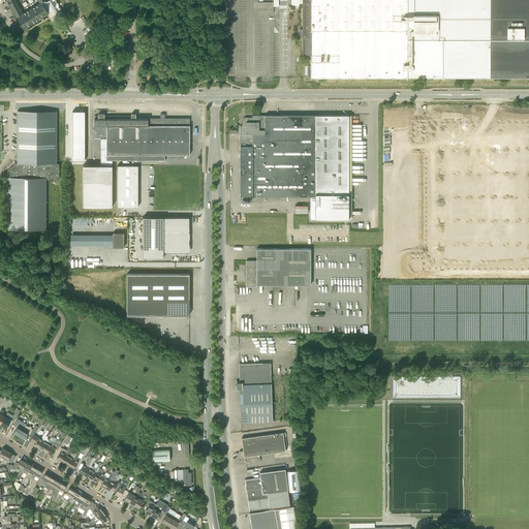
[(7,0),(10,6),(24,29),(49,13),(50,12),(53,18),(57,16),(58,14),(49,0),(45,2),(44,1),(44,0),(7,0)]
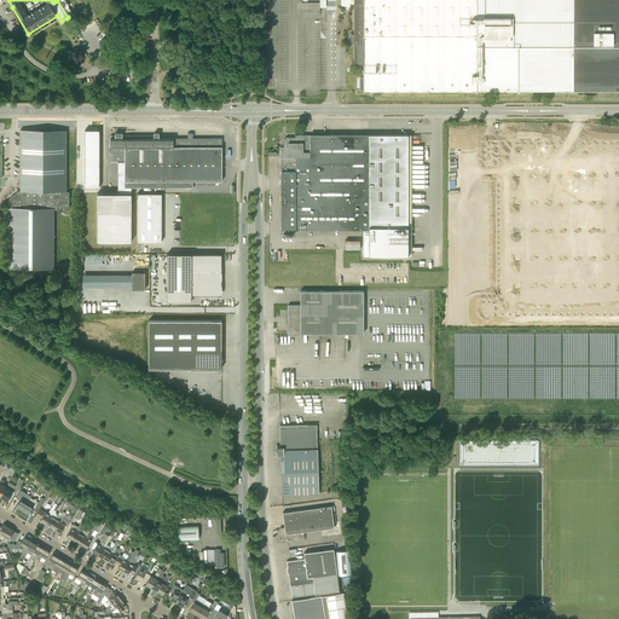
[(319,0),(319,3),(301,3),(301,15),(320,15),(320,7),(327,7),(325,0),(319,0)]
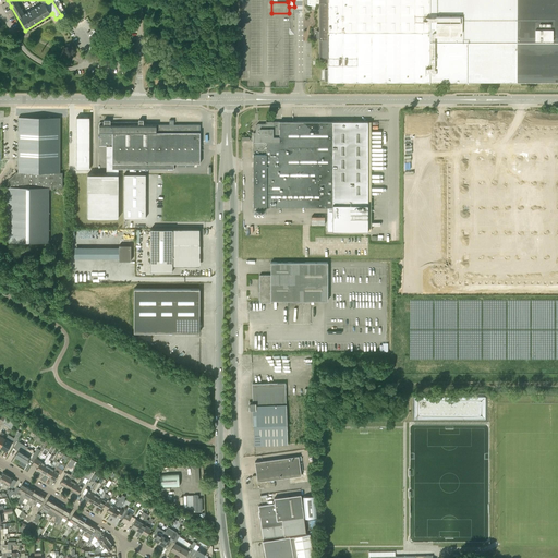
[(557,0),(308,0),(310,3),(315,4),(315,5),(316,3),(319,3),(319,57),(328,57),(328,70),(325,70),(325,81),(328,81),(328,82),(557,81),(557,0)]
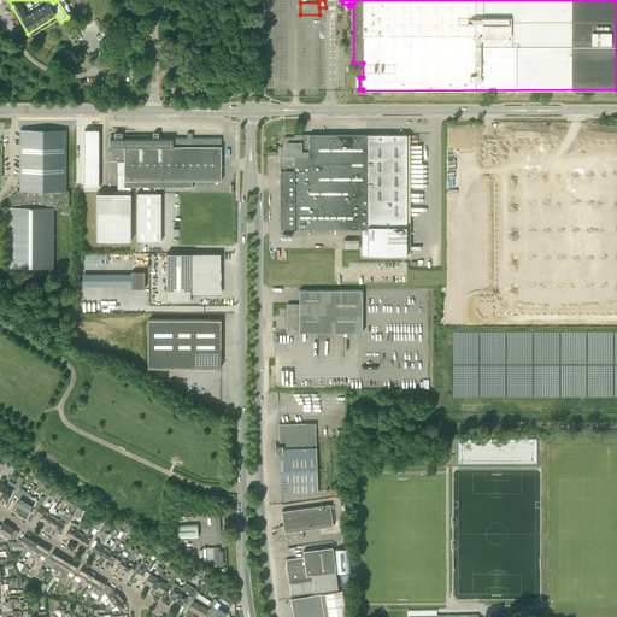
[(66,191),(66,135),(66,129),(21,129),(21,175),(21,191),(18,191),(18,193),(13,198),(13,199),(10,199),(10,206),(9,206),(9,268),(54,268),(54,209),(57,209),(57,207),(69,207),(69,191),(66,191)]
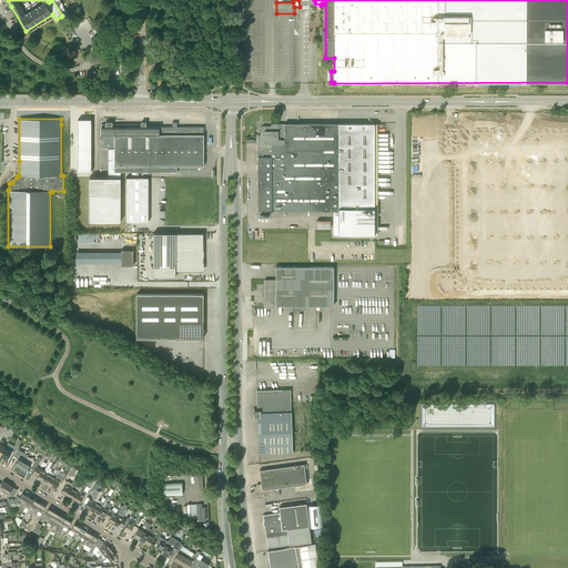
[(91,172),(91,120),(78,120),(78,172),(91,172)]
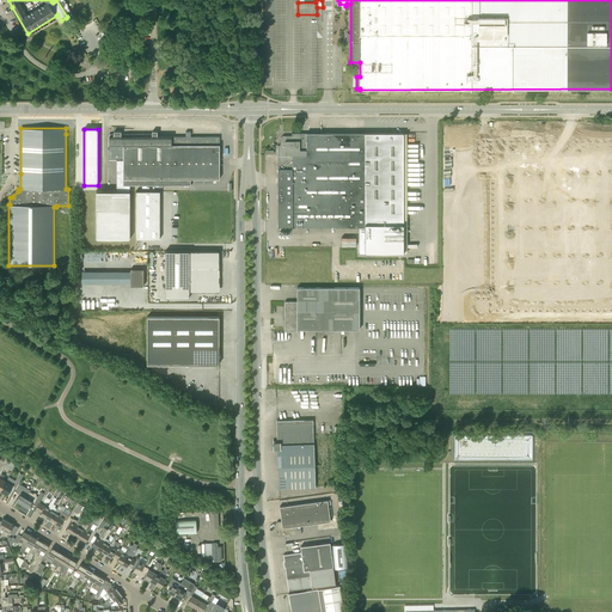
[(96,191),(96,239),(130,239),(130,185),(191,185),(191,179),(220,179),(220,136),(191,136),(191,132),(185,132),(185,136),(158,136),(157,132),(152,132),(152,134),(121,134),(121,132),(114,132),(114,134),(109,134),(109,159),(116,159),(116,191),(102,191),(96,191)]
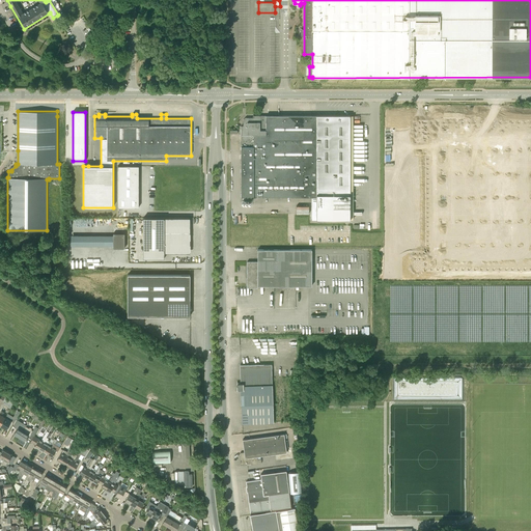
[(241,134),(241,197),(311,197),(311,220),(350,220),(350,115),(279,115),(273,115),(255,115),(255,118),(254,118),(254,117),(245,117),(243,119),(243,134),(241,134)]
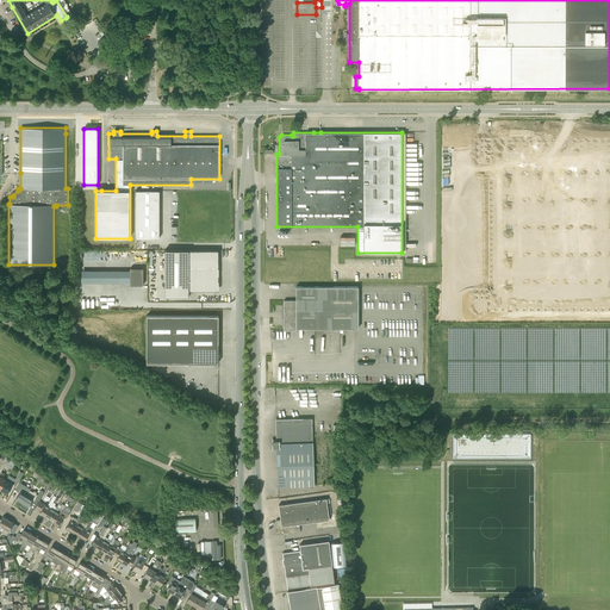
[(490,309),(609,307),(609,136),(498,137),(498,138),(486,138),(477,138),(477,165),(489,165),(490,288),(477,290),(477,297),(490,297),(490,309)]
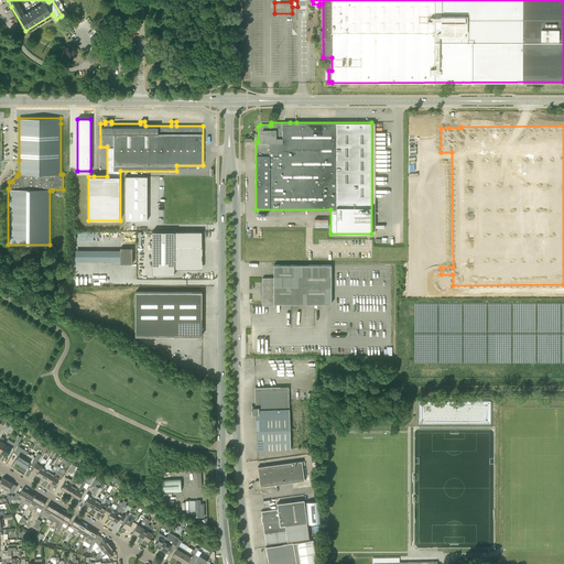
[(126,176),(126,187),(126,198),(126,209),(126,220),(137,220),(148,220),(148,209),(148,198),(148,187),(148,176),(126,176)]
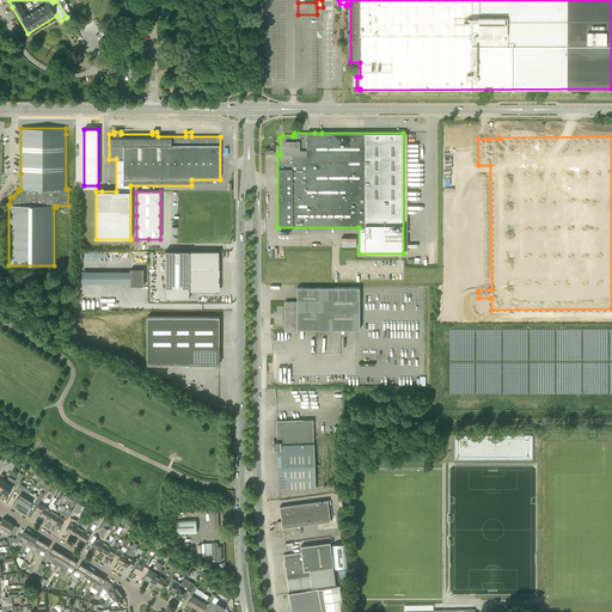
[(219,286),(219,251),(165,251),(165,298),(190,298),(190,292),(213,292),(215,292),(216,291),(218,289),(219,287),(219,286)]
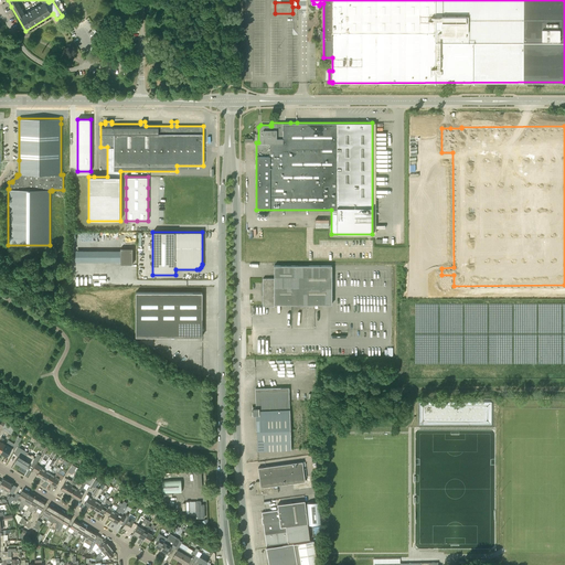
[(132,248),(120,248),(120,264),(132,264),(132,248)]
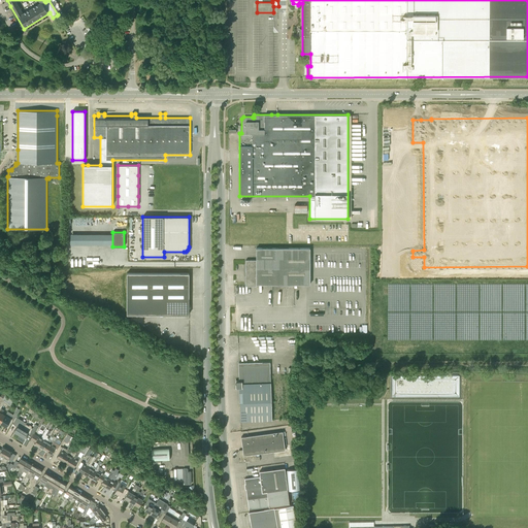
[(245,286),(251,286),(257,286),(257,285),(310,285),(310,248),(261,249),(256,248),(256,260),(245,260),(245,286)]
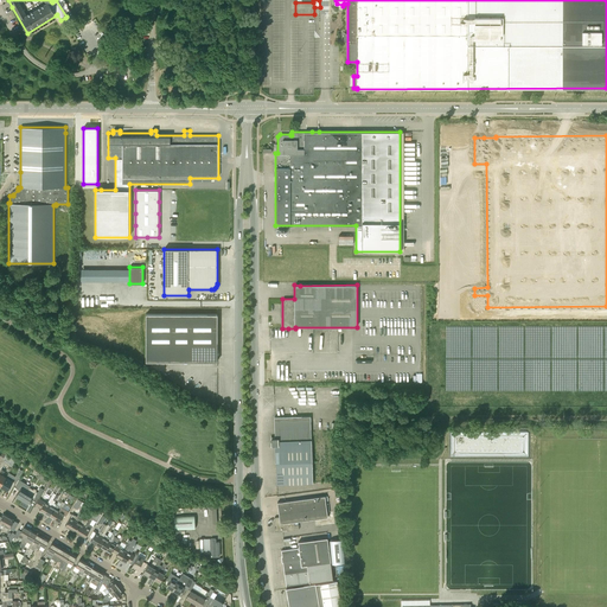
[(146,314),(146,362),(217,362),(217,314),(146,314)]
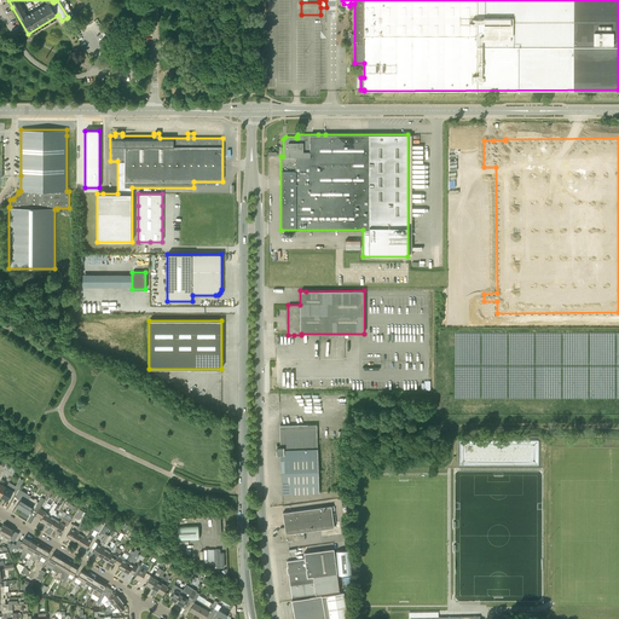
[(282,495),(288,493),(319,492),(317,424),(279,426),(281,446),(277,447),(277,455),(281,455),(282,495)]
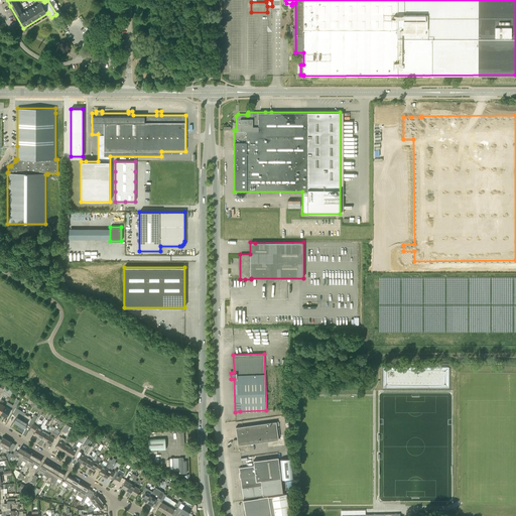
[(5,386),(2,391),(10,396),(13,391),(5,386)]
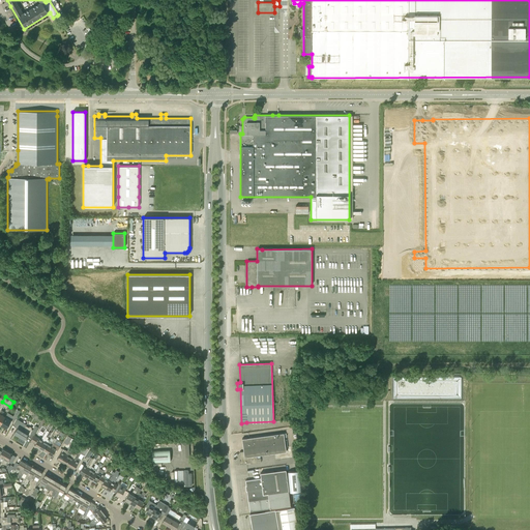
[(5,416),(0,424),(6,428),(11,420),(13,422),(18,415),(15,413),(12,417),(9,415),(8,418),(5,416)]
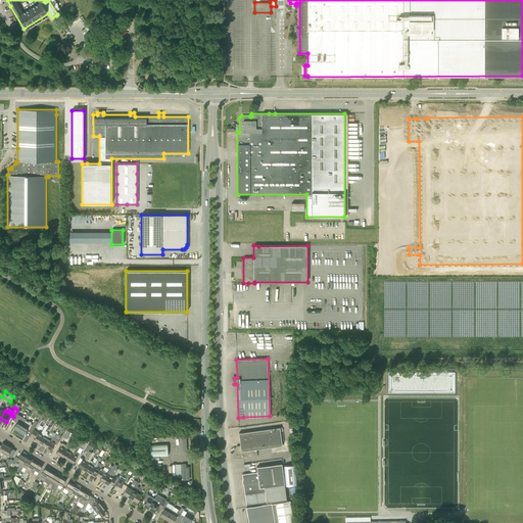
[(13,427),(19,430),(24,423),(20,422),(24,417),(20,416),(13,427)]
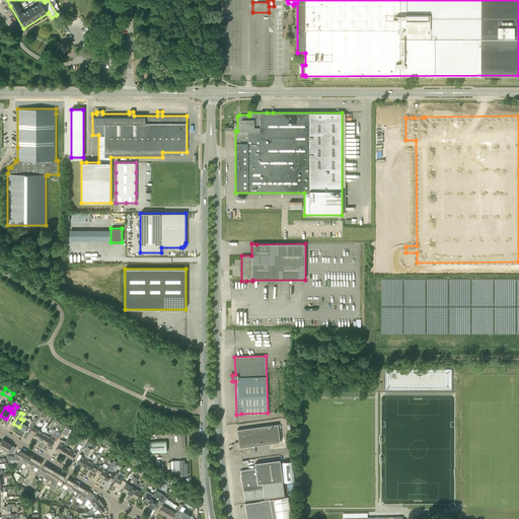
[(33,436),(39,438),(47,425),(47,424),(52,416),(50,415),(41,430),(33,426),(30,432),(34,435),(33,436)]
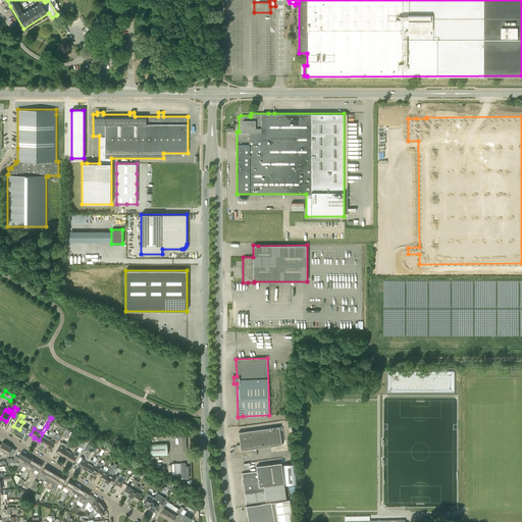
[(27,433),(28,431),(27,430),(32,421),(30,420),(29,421),(25,419),(23,422),(19,429),(21,431),(27,433)]
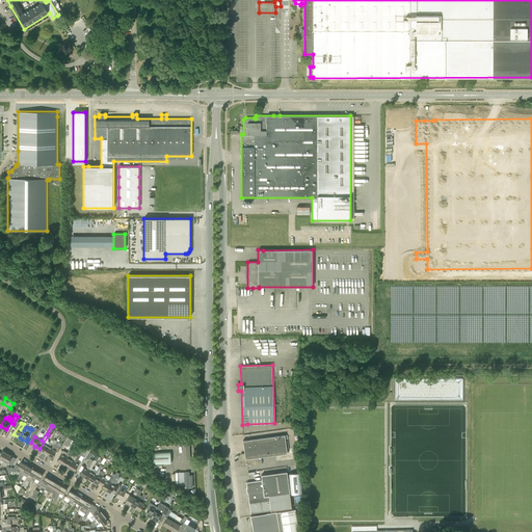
[(243,466),(247,466),(247,464),(251,463),(251,466),(262,463),(262,460),(258,460),(258,457),(287,453),(285,434),(243,441),(245,453),(240,453),(241,457),(240,457),(241,466),(243,466)]
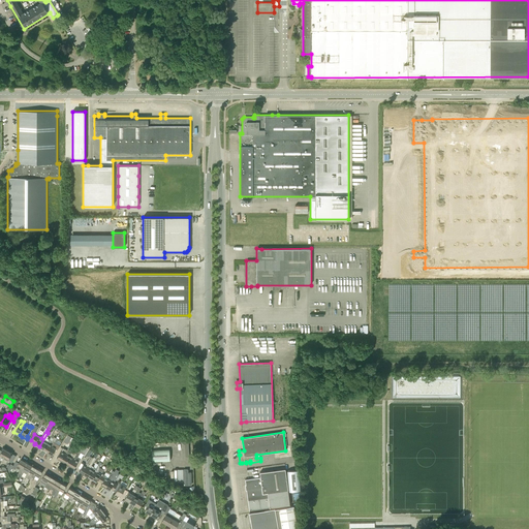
[(39,446),(43,449),(50,439),(48,438),(50,434),(48,433),(39,446)]
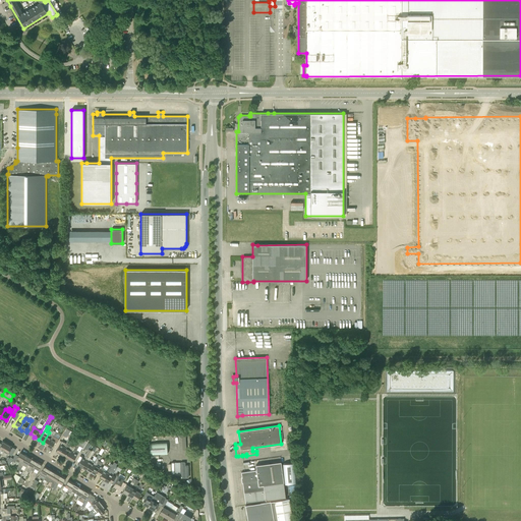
[(49,432),(43,443),(47,445),(55,431),(53,430),(51,435),(49,432)]
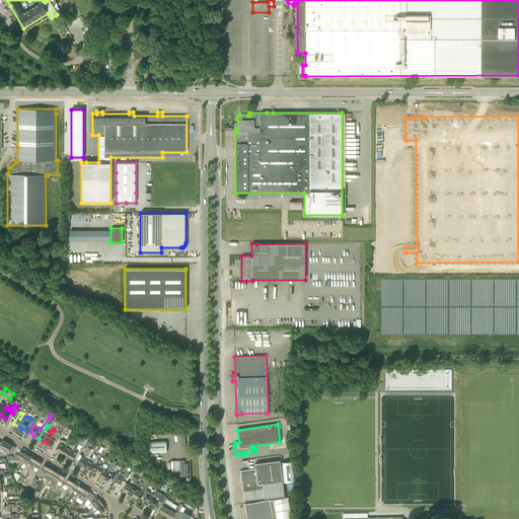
[(55,430),(47,443),(51,446),(55,439),(57,440),(59,437),(55,435),(57,431),(55,430)]
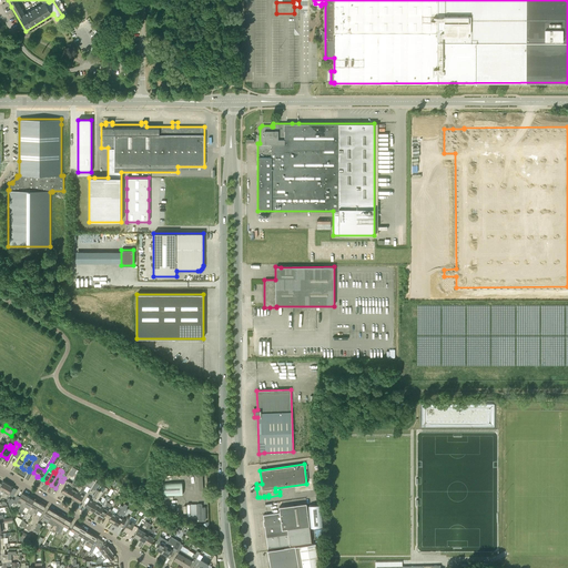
[(202,474),(194,475),(195,492),(204,492),(203,485),(205,485),(205,480),(203,480),(202,474)]
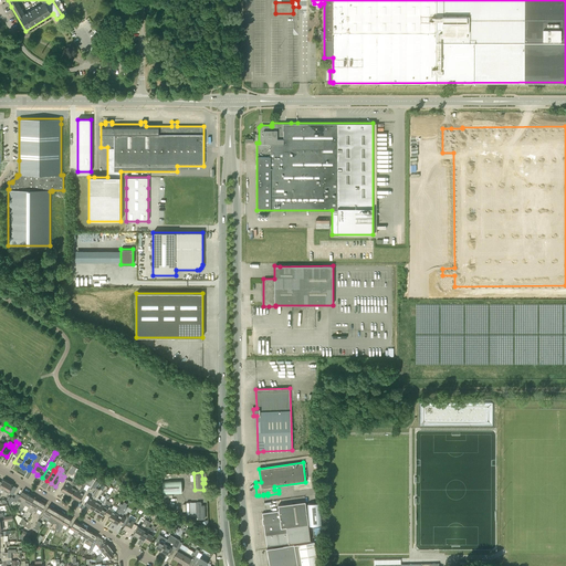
[(71,495),(75,498),(88,477),(87,475),(86,479),(84,478),(80,484),(77,483),(71,495)]
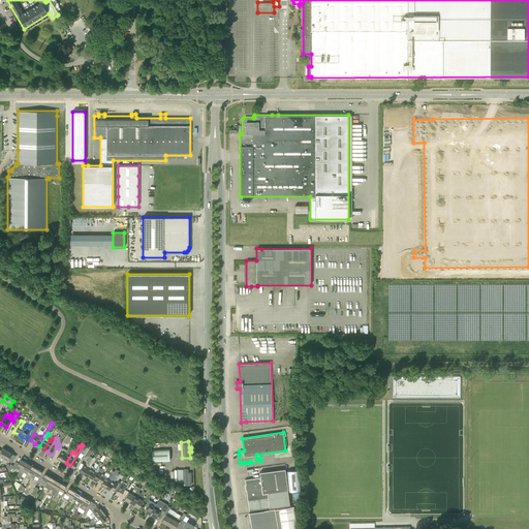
[(75,467),(76,466),(75,466),(81,458),(79,457),(81,453),(82,453),(85,455),(89,448),(83,445),(70,465),(74,468),(75,467)]
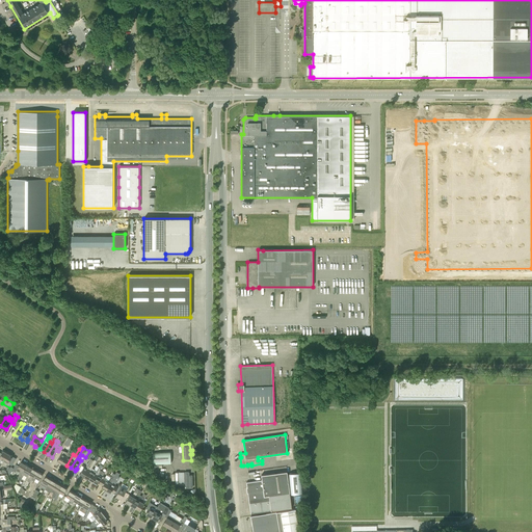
[(63,450),(57,460),(61,462),(68,453),(65,451),(65,452),(63,450)]
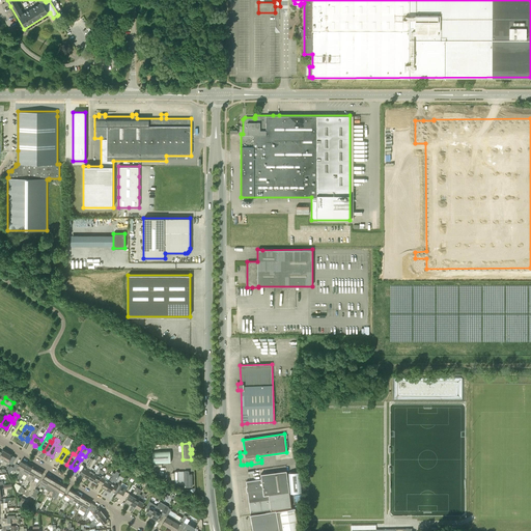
[(61,462),(66,465),(73,453),(68,450),(67,452),(61,462)]
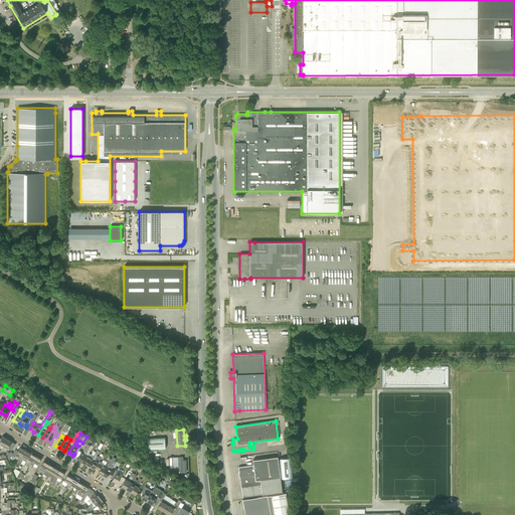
[(148,438),(148,449),(166,449),(165,438),(148,438)]
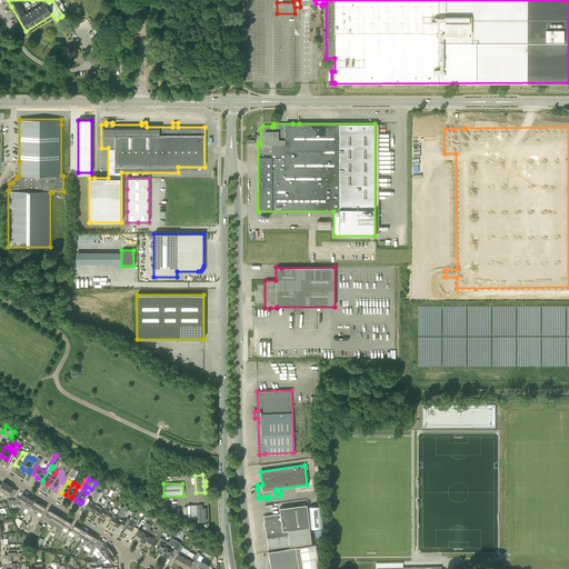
[(3,492),(13,498),(18,490),(8,485),(3,492)]
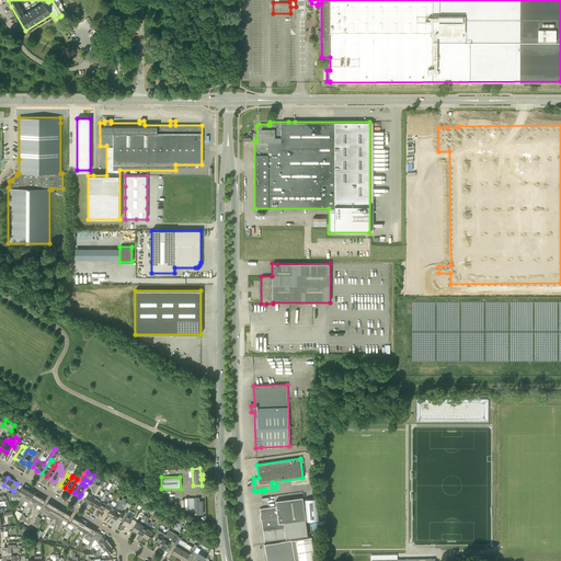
[(84,500),(89,502),(94,493),(100,484),(99,485),(95,483),(90,493),(89,492),(84,500)]
